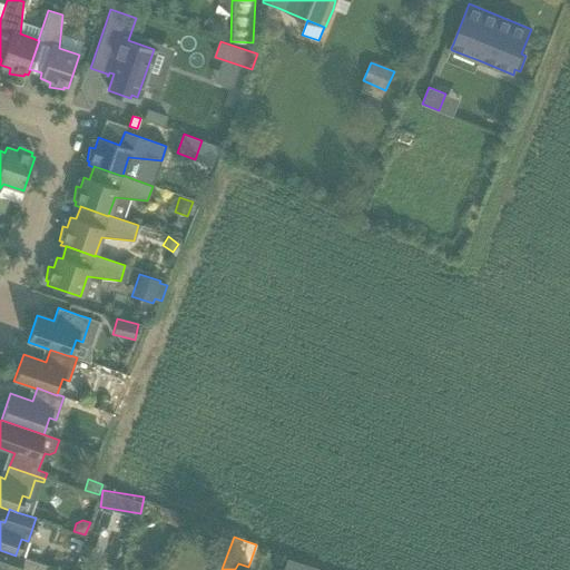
[(0,550),(0,569),(41,569),(43,564),(16,554),(16,556),(0,550)]
